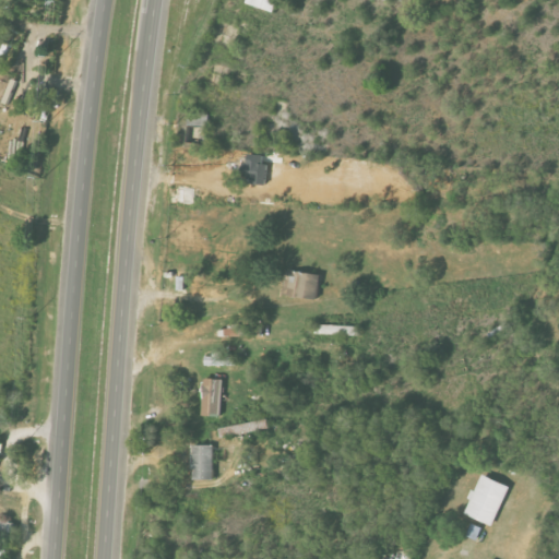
[(263,156),(247,154),(244,181),(270,185),(272,165),(262,164),(263,156)]
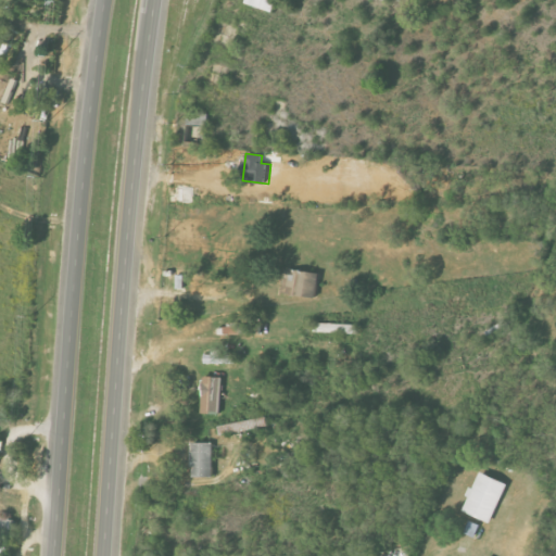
[(317,298),(319,273),(286,269),(282,293),(317,298)]
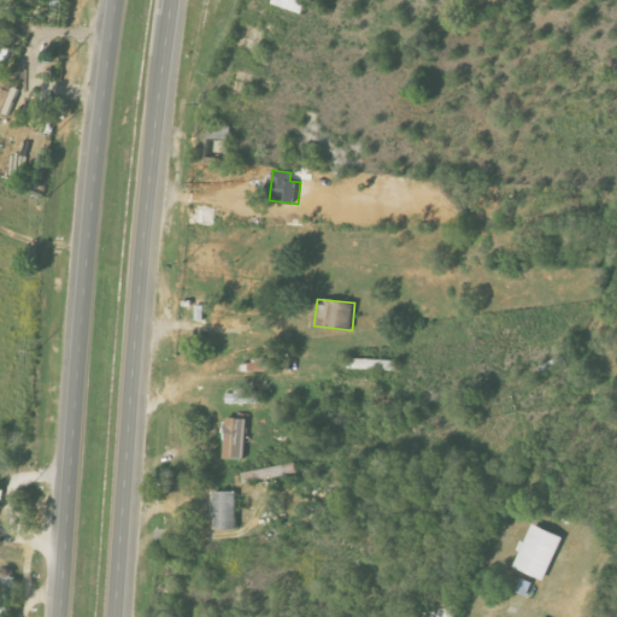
[(288,360),(242,362),(242,372),(289,370),(288,360)]
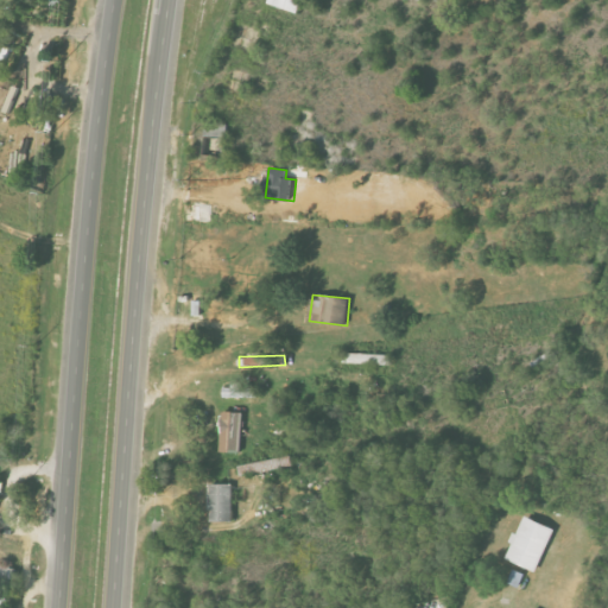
[(225,385),(225,397),(259,399),(259,386),(225,385)]
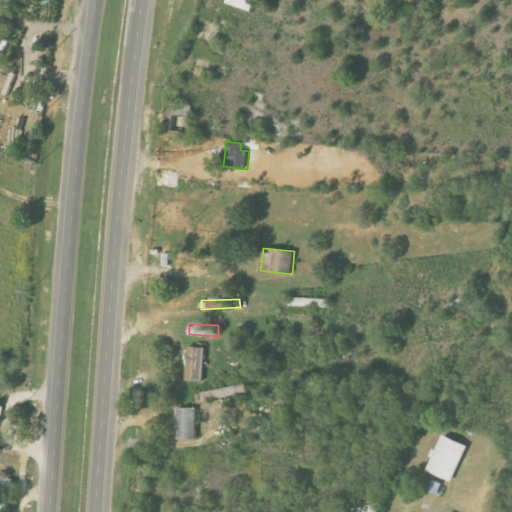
[(187,380),(203,380),(204,347),(187,347),(187,380)]
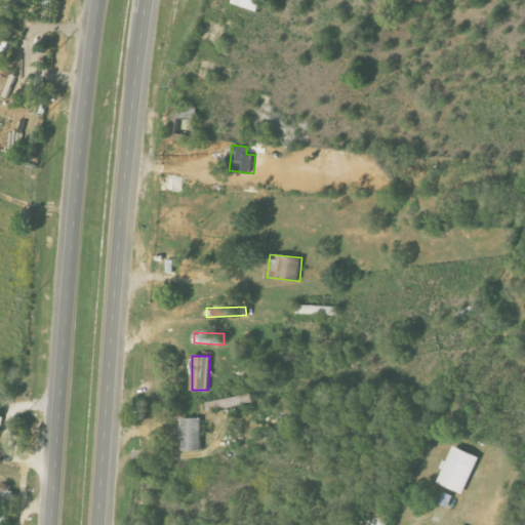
[(183,450),(201,450),(201,418),(183,418),(183,450)]
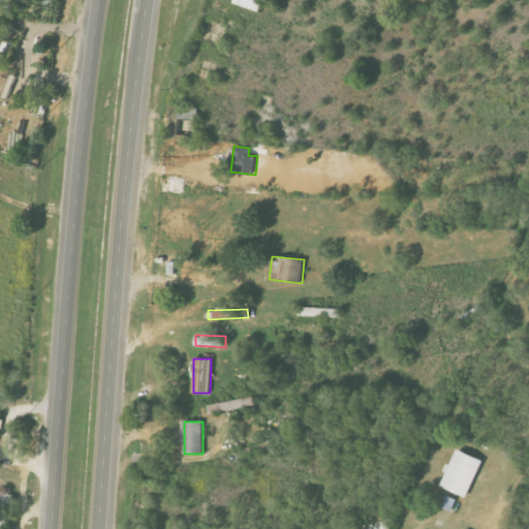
[(484,460),(456,448),(440,486),(467,498),(484,460)]
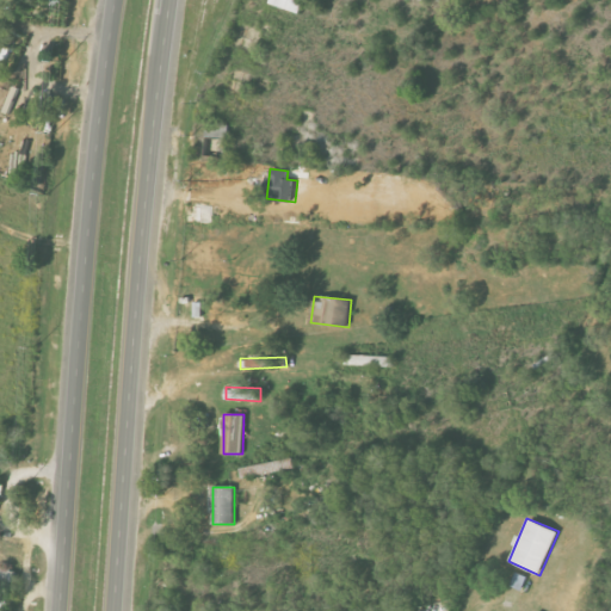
All buildings are outlined.
